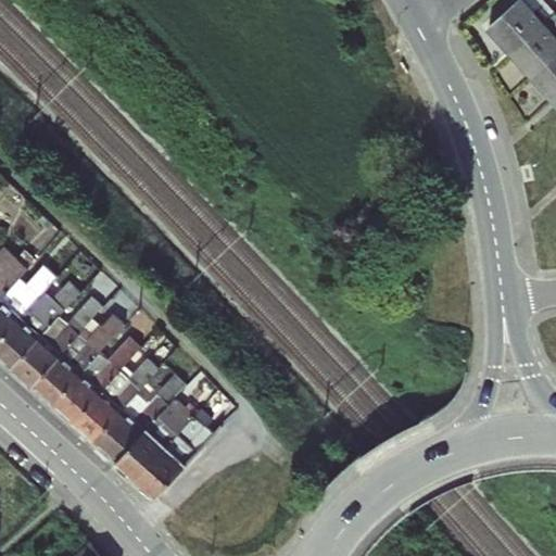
[(512,58),(555,17),(555,13),(543,0),(519,0),(487,29),(512,58)]
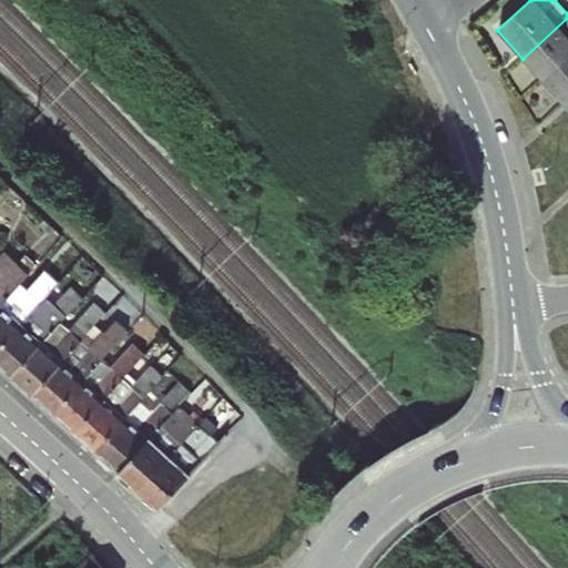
[(567,18),(523,59),(543,81),(567,60),(567,18)]
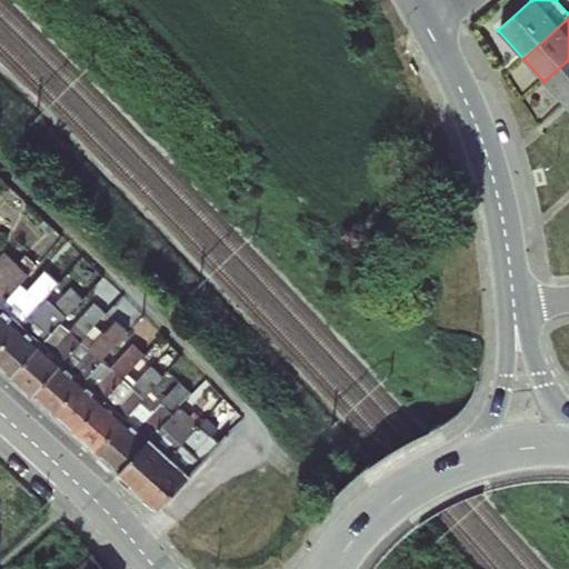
[(568,60),(543,81),(563,103),(568,98),(568,60)]
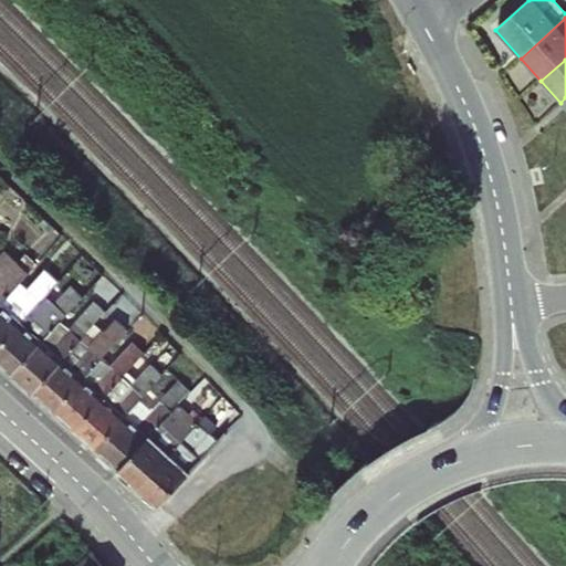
[(0,305),(21,283),(39,264),(27,252),(18,262),(4,250),(0,254),(0,305)]
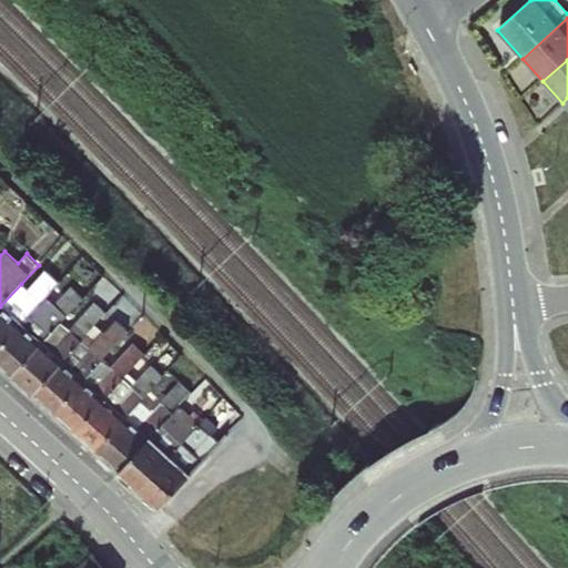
[(0,355),(48,295),(60,282),(46,269),(27,288),(21,284),(0,306),(0,355)]
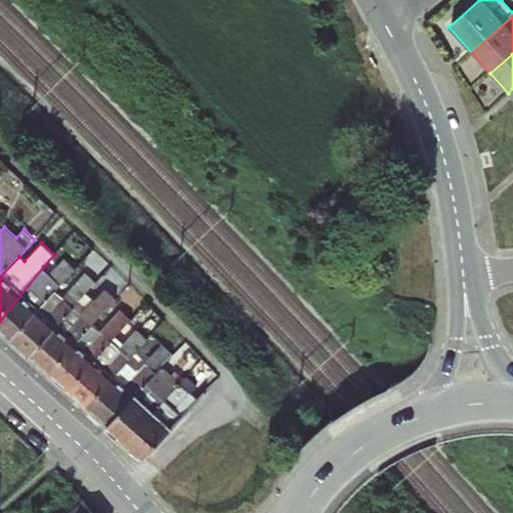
[(0,328),(11,339),(56,291),(80,265),(68,253),(50,274),(43,267),(0,321),(0,328)]
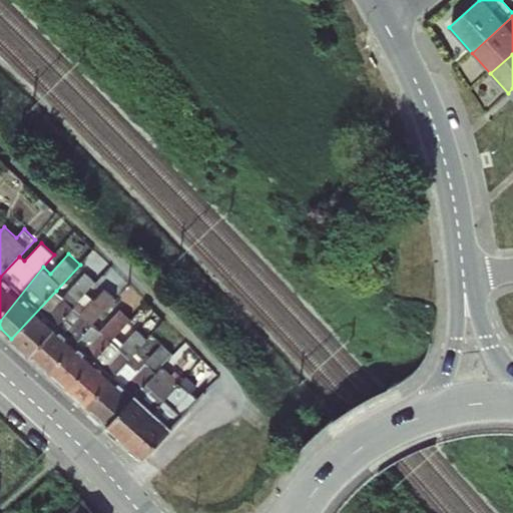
[(29,356),(80,300),(96,282),(85,273),(62,297),(56,291),(11,339),(29,356)]
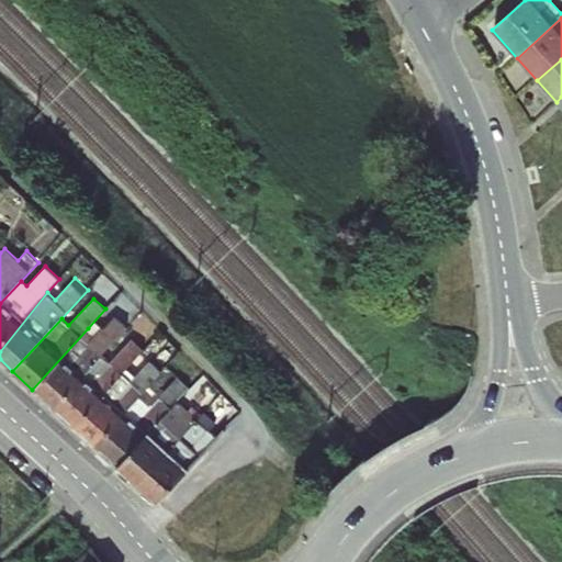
[(54,409),(102,355),(128,327),(114,314),(105,324),(94,336),(88,328),(32,390),(54,409)]
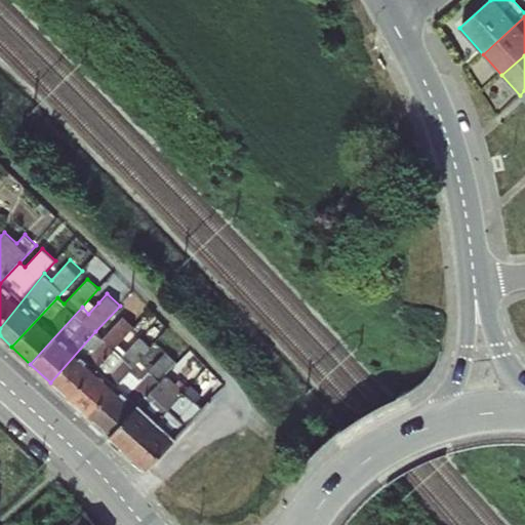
[(69,399),(118,345),(135,326),(124,316),(103,338),(95,331),(50,382),(69,399)]
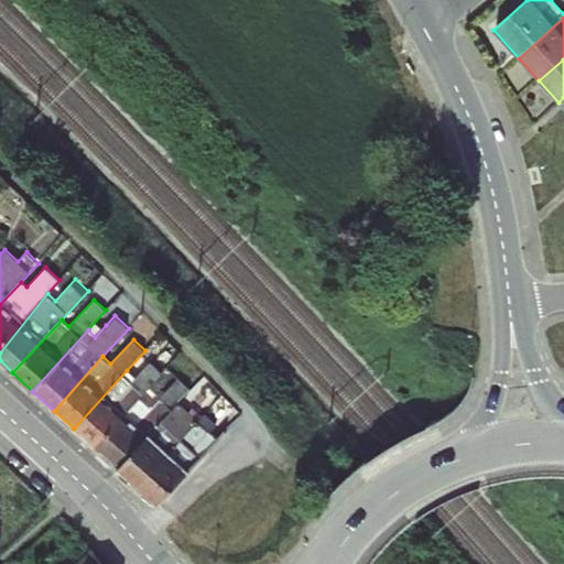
[(95,448),(140,398),(183,353),(170,340),(136,378),(127,370),(74,429),(95,448)]
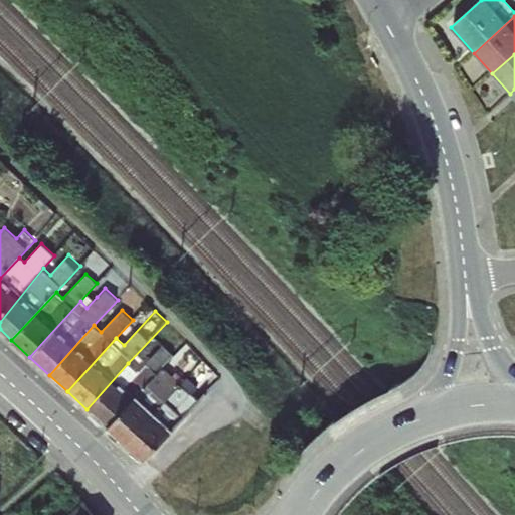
[(108,430),(163,367),(174,354),(163,344),(138,372),(128,363),(87,409),(108,430)]
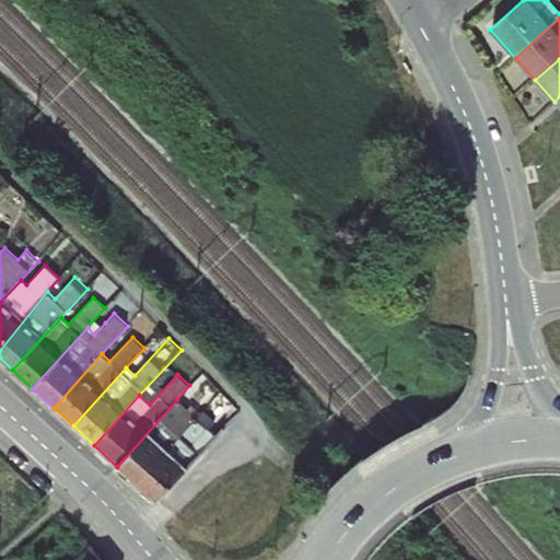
[(137,485),(197,417),(177,399),(117,467),(137,485)]
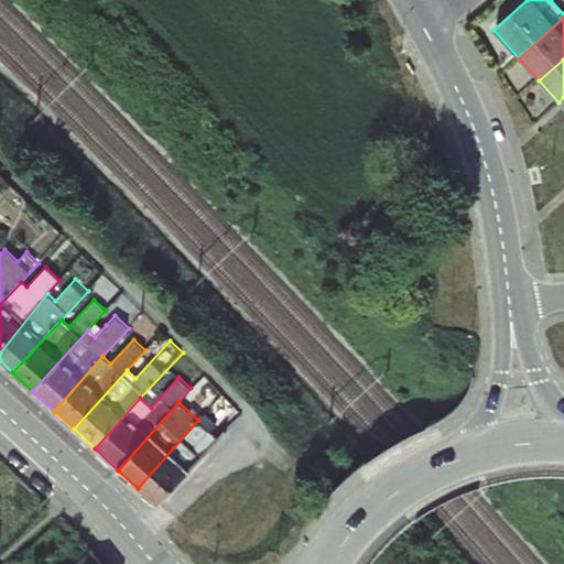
[(198,420),(138,488),(155,503),(216,437),(210,432),(218,424),(205,412),(198,420)]
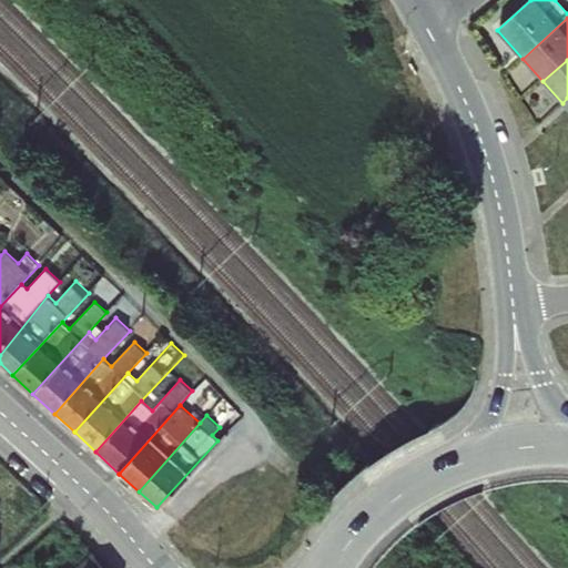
[(103,567),(92,553),(72,567),(103,567)]
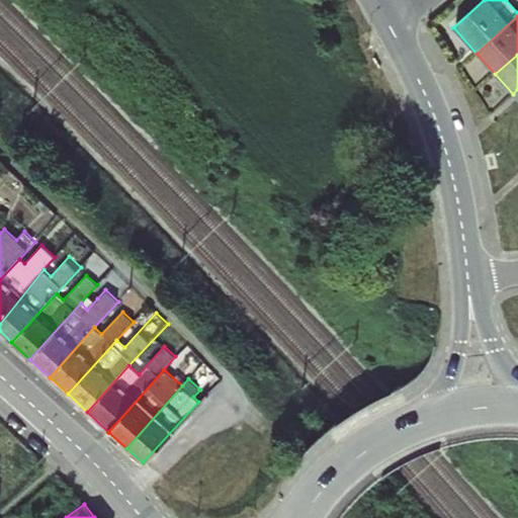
All buildings are outlined.
